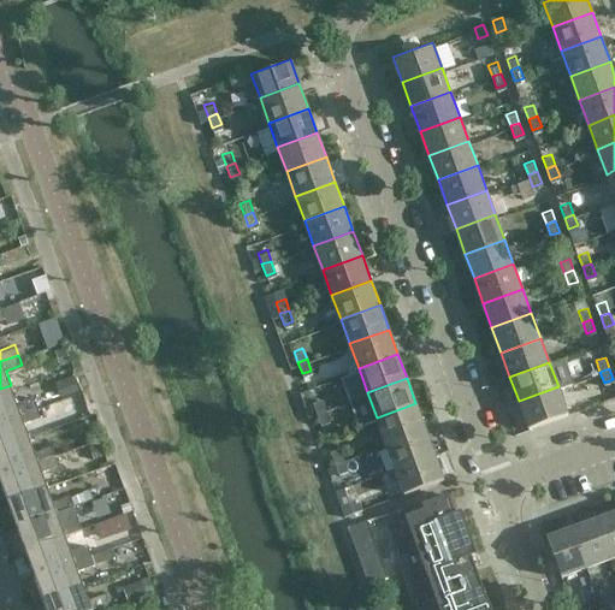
[(0,416),(36,403),(33,394),(16,400),(11,385),(0,389),(0,416)]
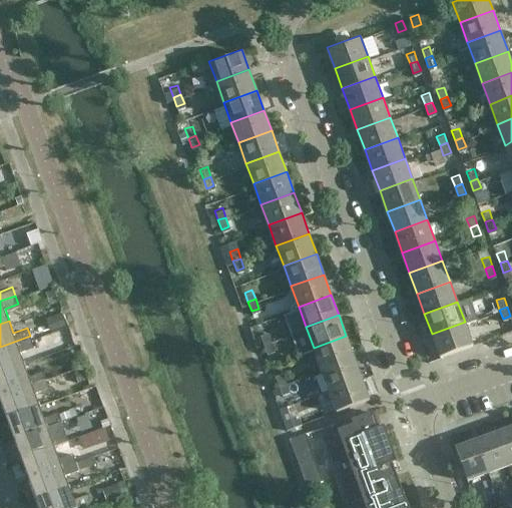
[(472,343),(465,322),(432,334),(439,355),(472,343)]
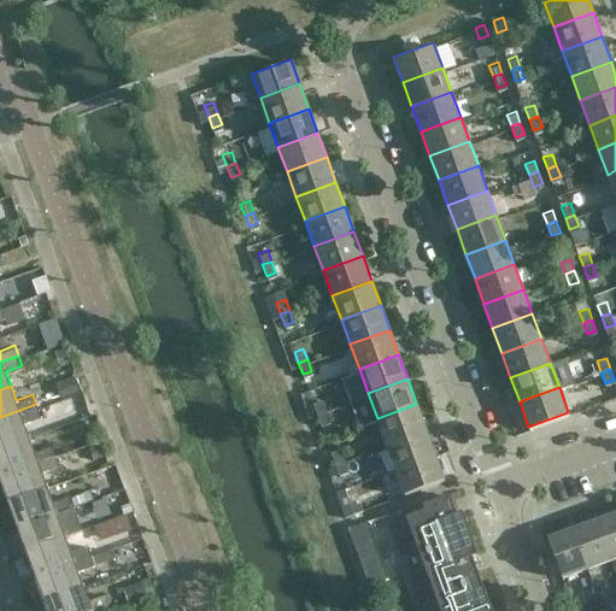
[(326,409),(321,398),(312,401),(316,412),(326,409)]
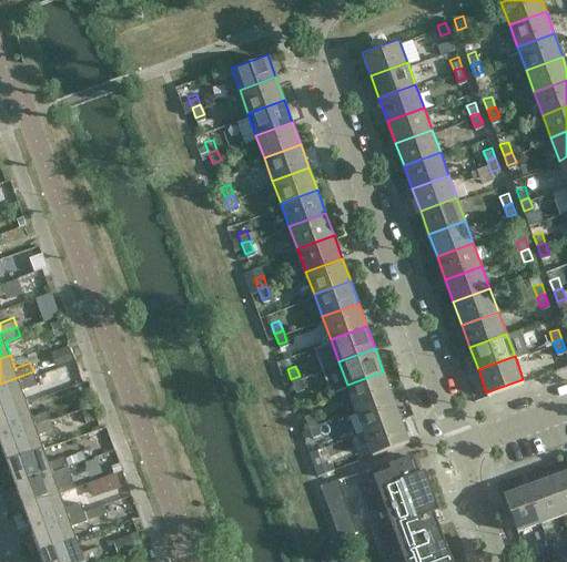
[(0,409),(27,400),(21,387),(37,381),(33,371),(0,384),(0,409)]
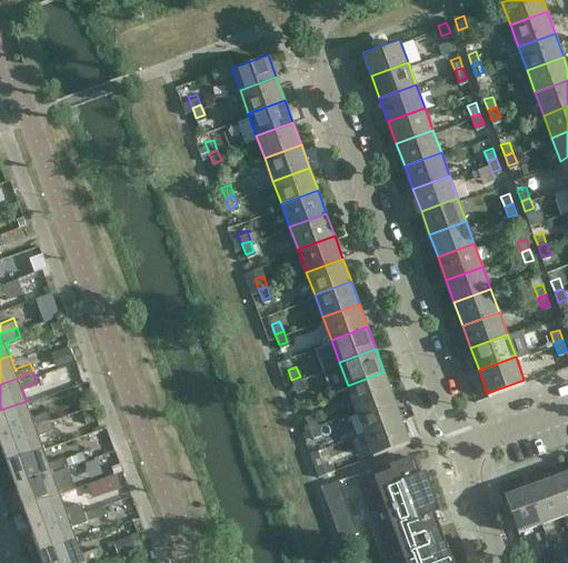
[(392,394),(384,372),(348,385),(356,408),(392,394)]
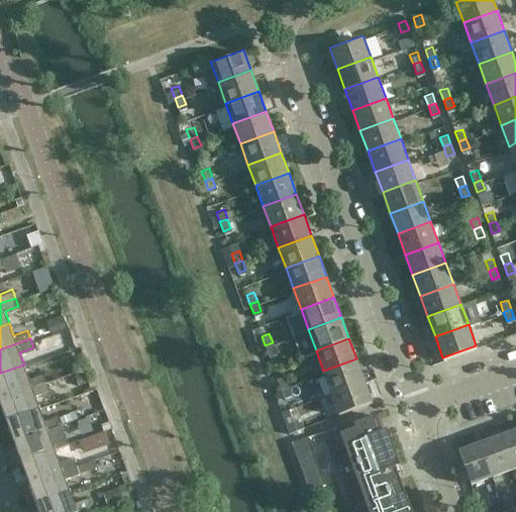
[(276,352),(273,342),(265,345),(269,354),(276,352)]
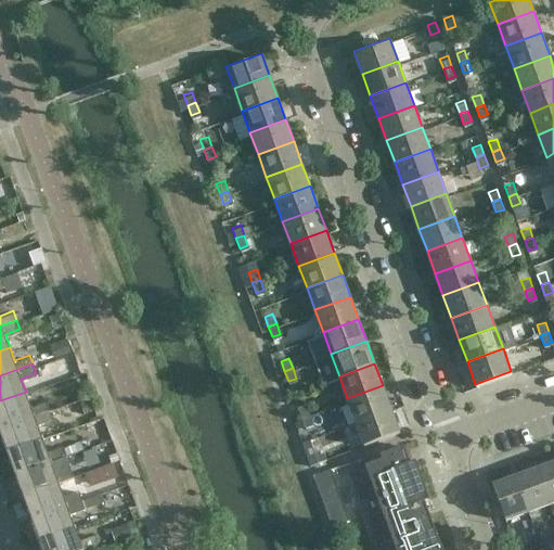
[(390,408),(383,385),(347,398),(356,421),(390,408)]
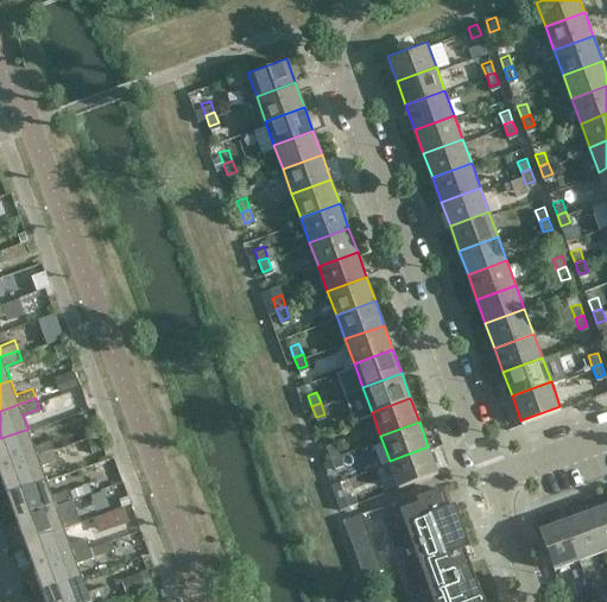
[(0,466),(54,447),(50,437),(33,443),(29,429),(0,438),(0,466)]
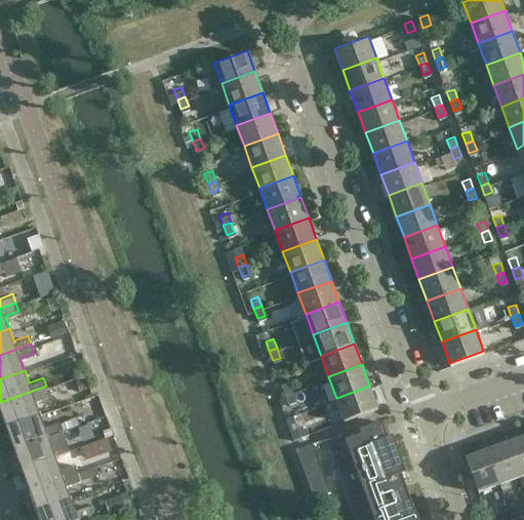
[(292,390),(288,381),(281,384),(284,393),(292,390)]
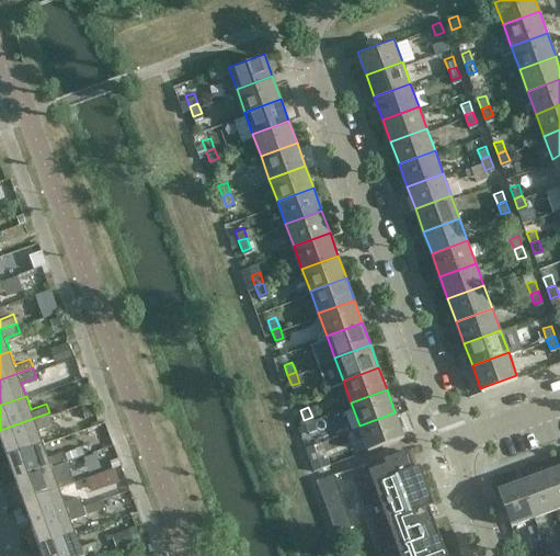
[(43,440),(37,427),(53,421),(49,412),(0,430),(0,438),(6,454),(43,440)]
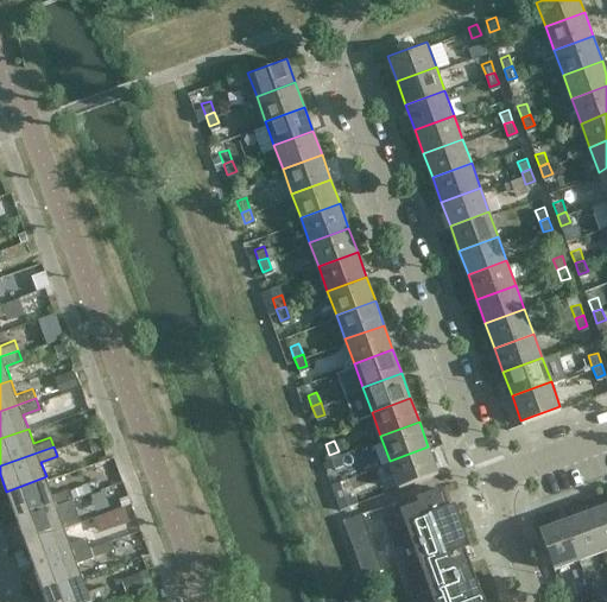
[(437,470),(428,447),(390,461),(398,485),(437,470)]
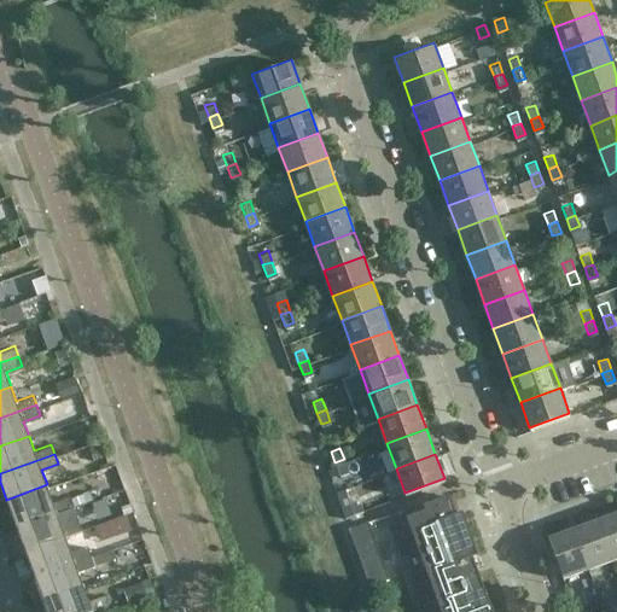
[(348,471),(344,459),(335,462),(339,473),(348,471)]
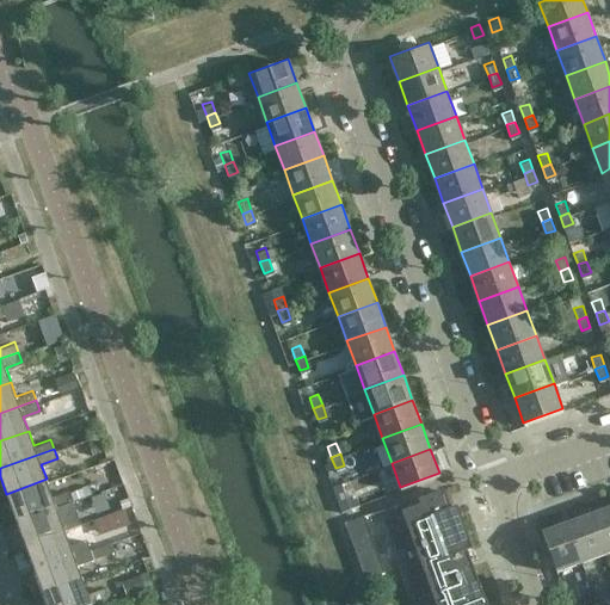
[(16,518),(72,498),(68,488),(51,494),(47,479),(6,494),(16,518)]
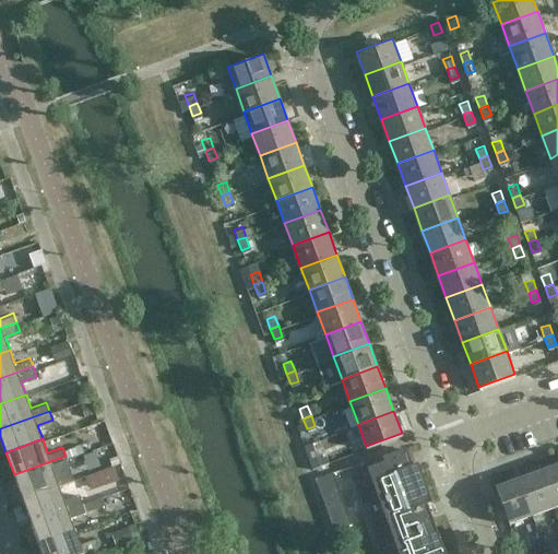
[(446,553),(431,514),(426,502),(431,499),(417,461),(413,463),(406,446),(382,455),(384,460),(367,466),(400,553),(404,552),(404,553),(446,553)]
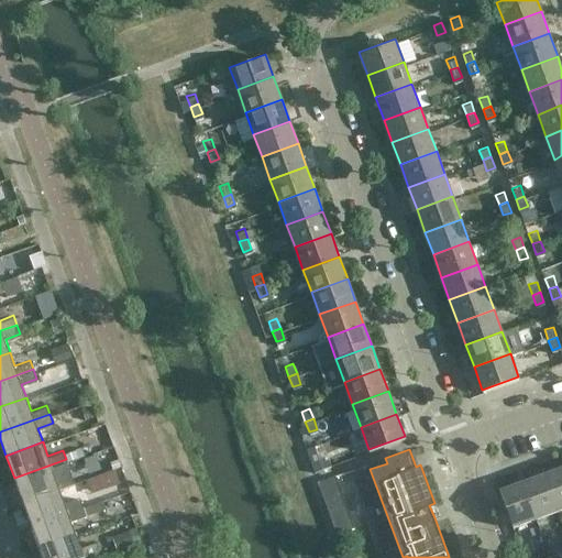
[(330,463),(326,453),(318,456),(321,467),(330,463)]
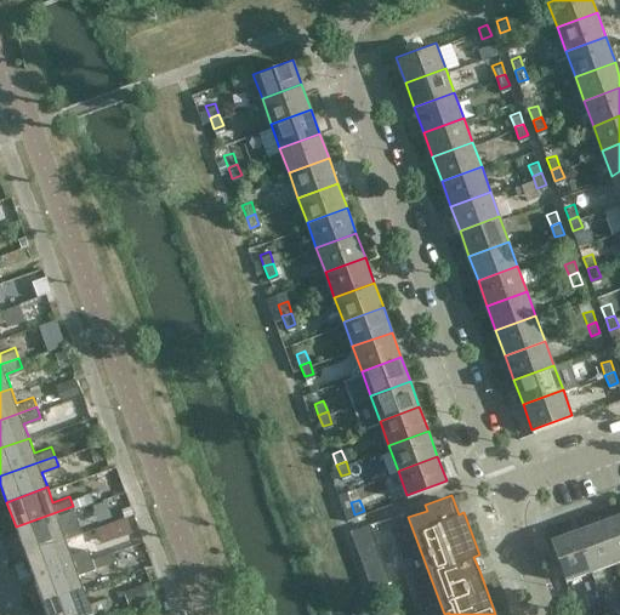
[(66,536),(60,522),(77,516),(73,506),(16,527),(24,551),(66,536)]
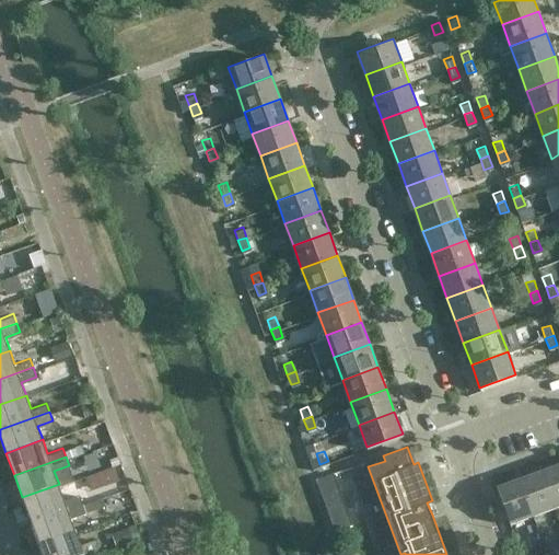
[(92,486),(121,475),(116,461),(86,472),(92,486)]
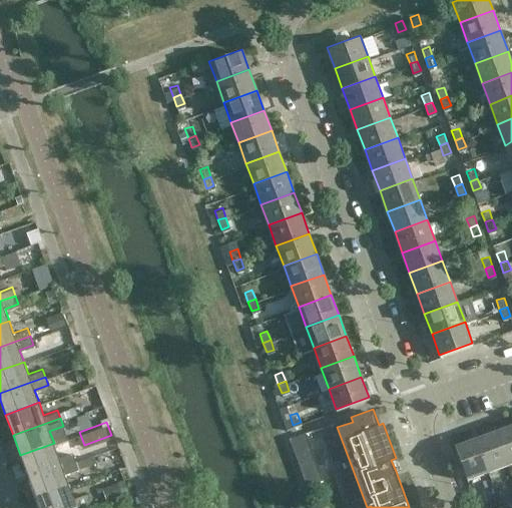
[(511,460),(511,423),(496,430),(508,463),(511,460)]
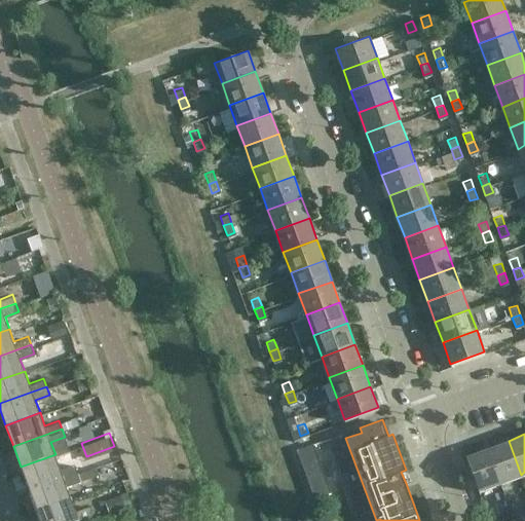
[(521,475),(509,441),(487,448),(499,482),(521,475)]
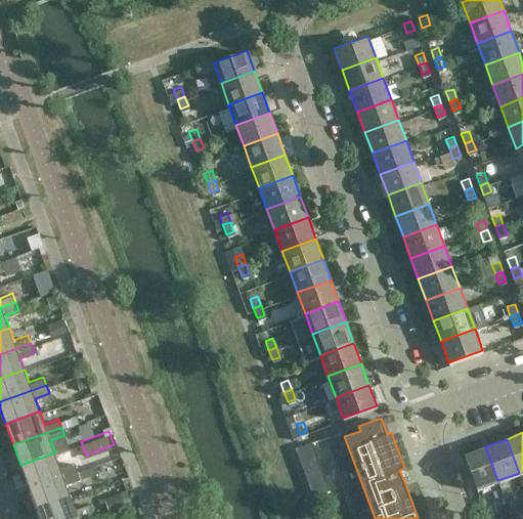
[(317,456),(311,440),(295,445),(301,462),(317,456)]
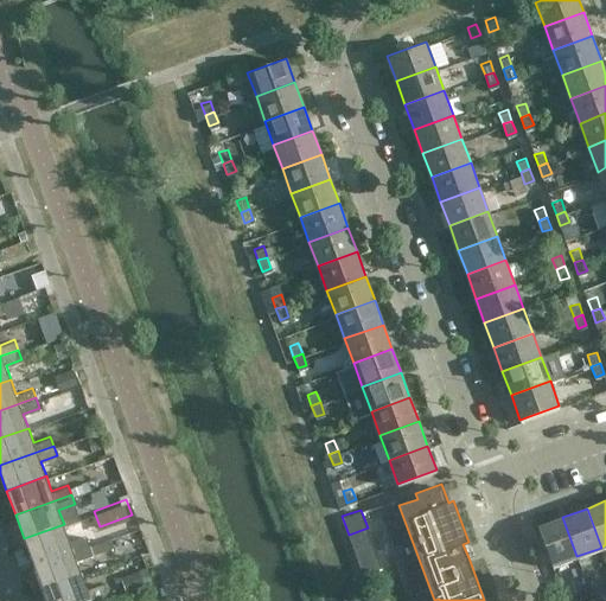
[(576,556),(562,517),(538,526),(553,566),(576,556)]
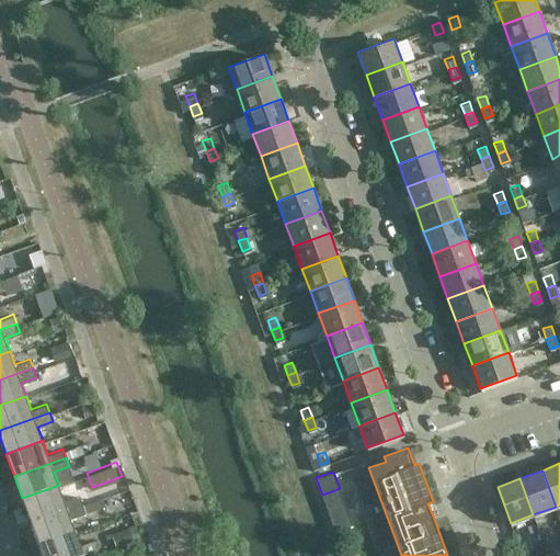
[(31,521),(82,502),(79,492),(64,498),(59,485),(22,498),(31,521)]
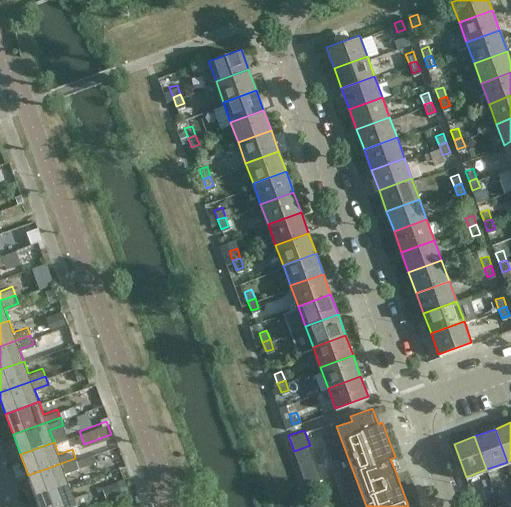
[(69,483),(64,471),(78,466),(75,458),(28,475),(35,495),(69,483)]
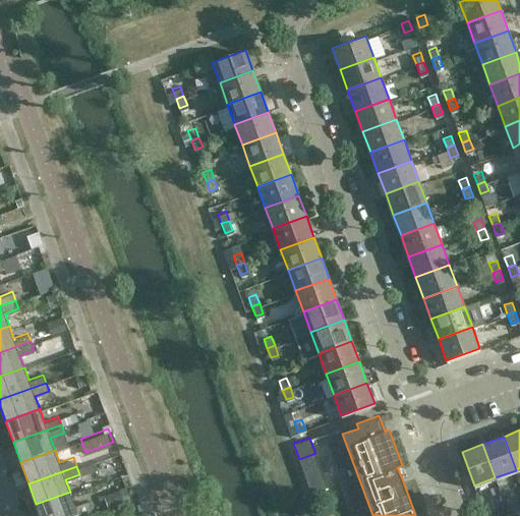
[(327,485),(322,469),(305,475),(311,492),(327,485)]
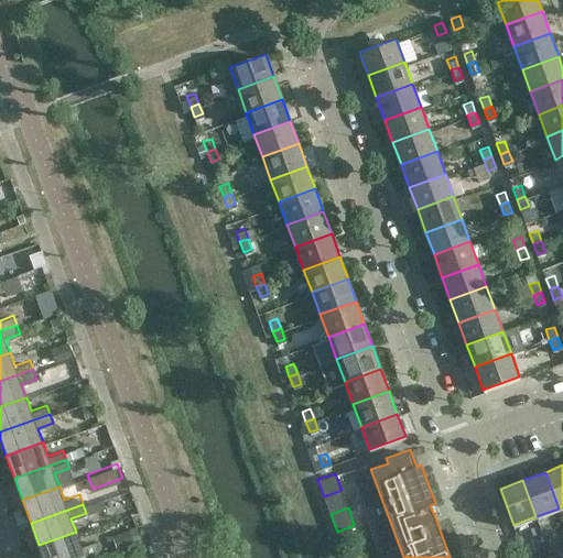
[(43,557),(76,557),(99,550),(96,539),(80,545),(76,532),(39,545),(43,557)]
